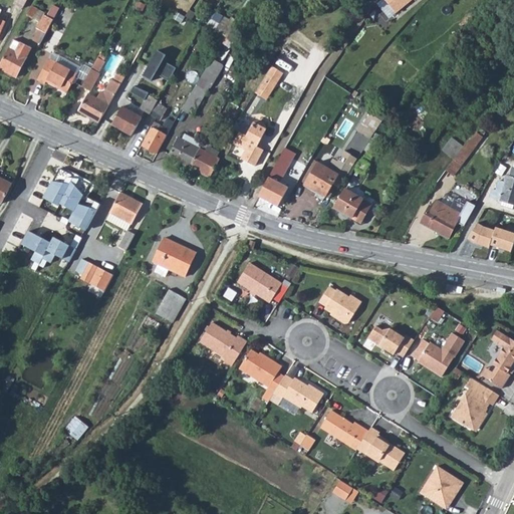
[(14,0),(11,5),(20,10),(25,0),(14,0)]
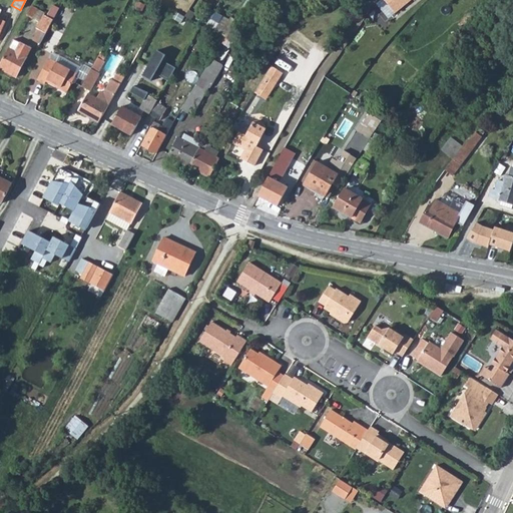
[(381,0),(394,16),(412,0),(381,0)]
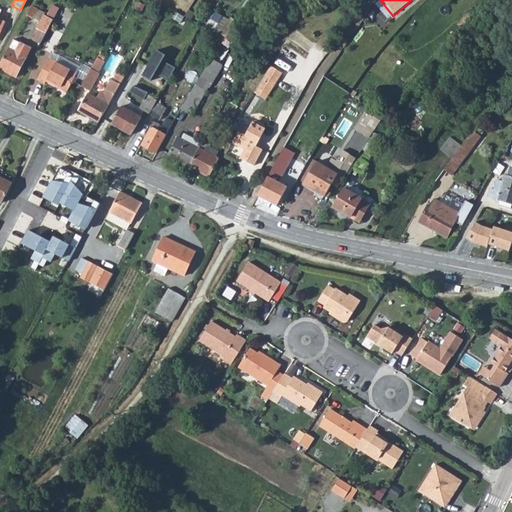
[(27,11),(23,18),(37,26),(34,32),(36,34),(30,44),(37,47),(49,24),(27,11)]
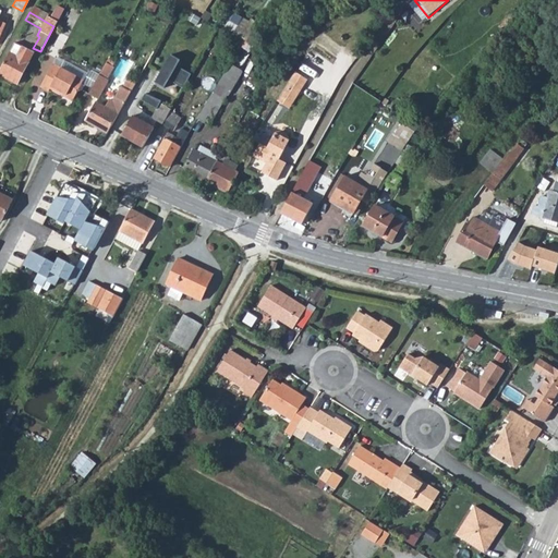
[(11,47),(5,56),(12,59),(17,51),(11,47)]
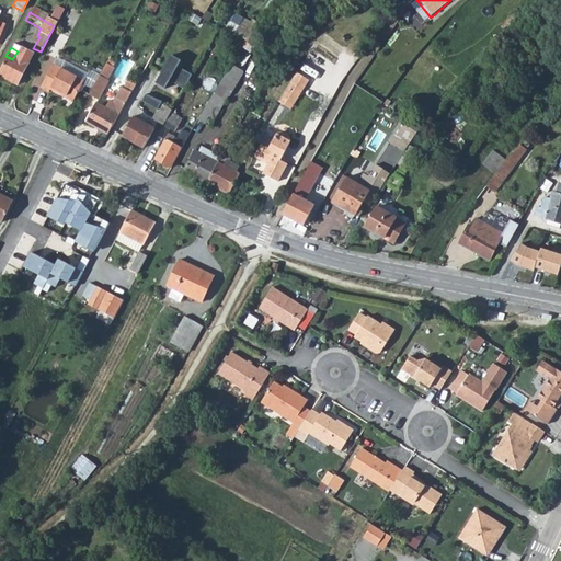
[(6,56),(0,66),(0,79),(13,88),(29,57),(18,52),(12,59),(6,56)]
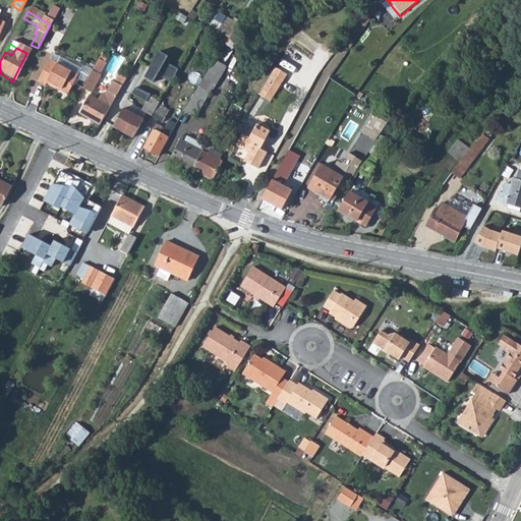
[(180,67),(166,60),(169,54),(161,50),(146,75),(154,80),(159,72),(172,80),(180,67)]
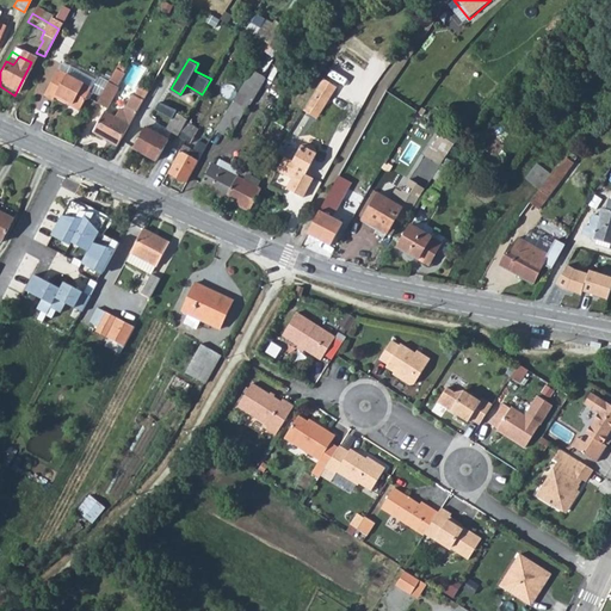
[(67,72),(59,67),(39,98),(48,103),(51,98),(63,105),(62,107),(74,113),(86,92),(76,86),(81,79),(67,71),(67,72)]
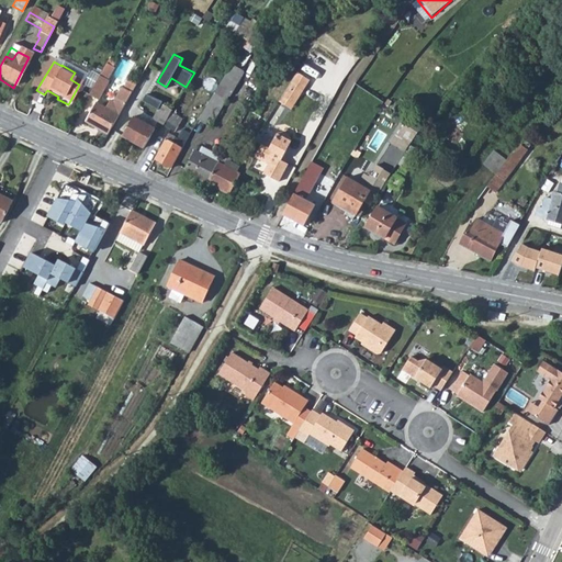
[(232,66),(218,86),(229,93),(243,72),(232,66)]
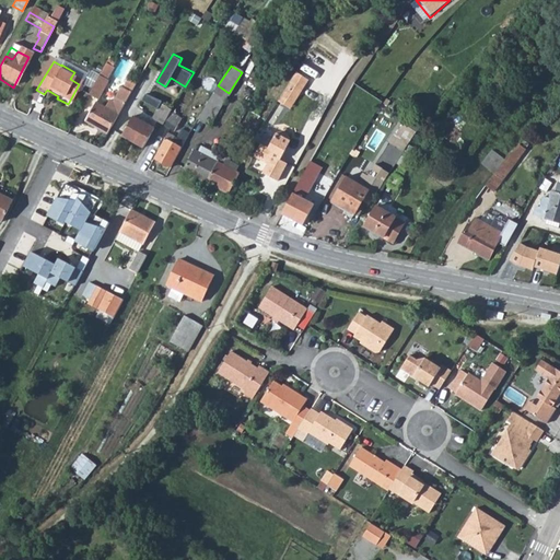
[(83,78),(74,72),(70,79),(79,84),(83,78)]
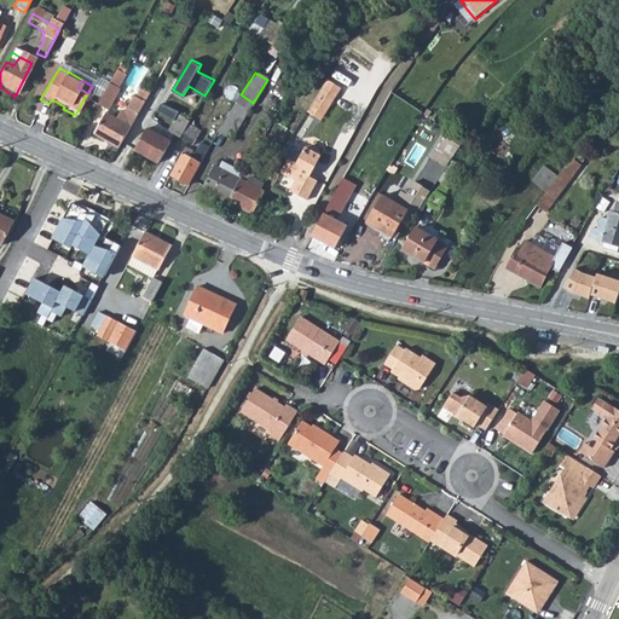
[(320,85),(301,117),(313,125),(323,109),(325,110),(335,93),(320,85)]
